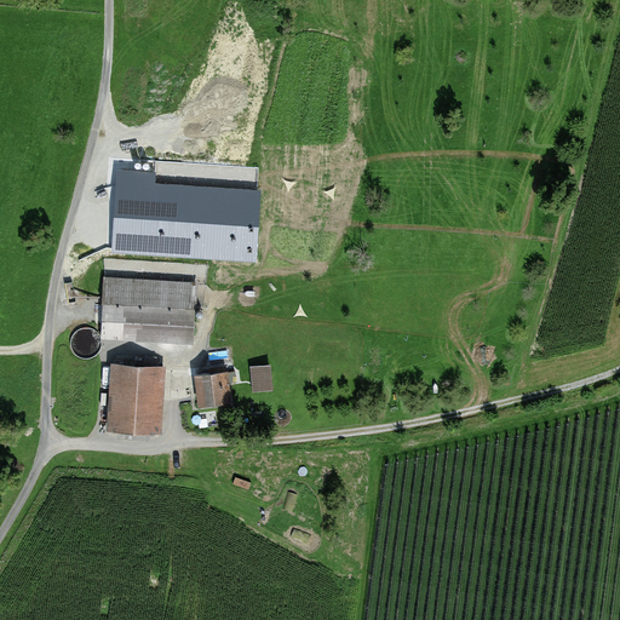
[(195,343),(199,281),(104,277),(102,338),(195,343)]
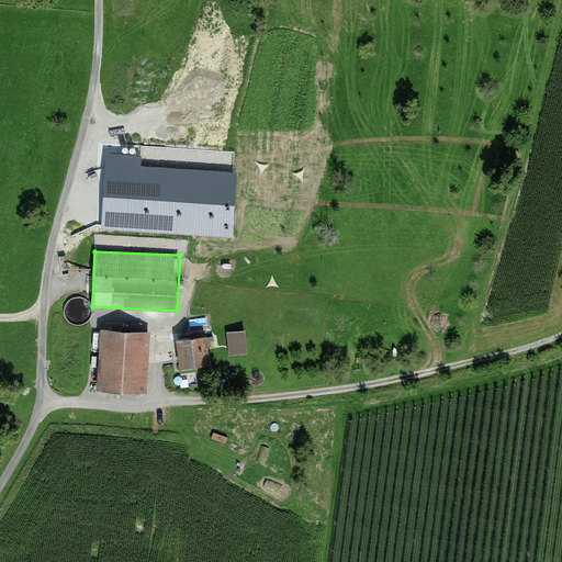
[(243,330),(224,333),(228,356),(247,352),(243,330)]
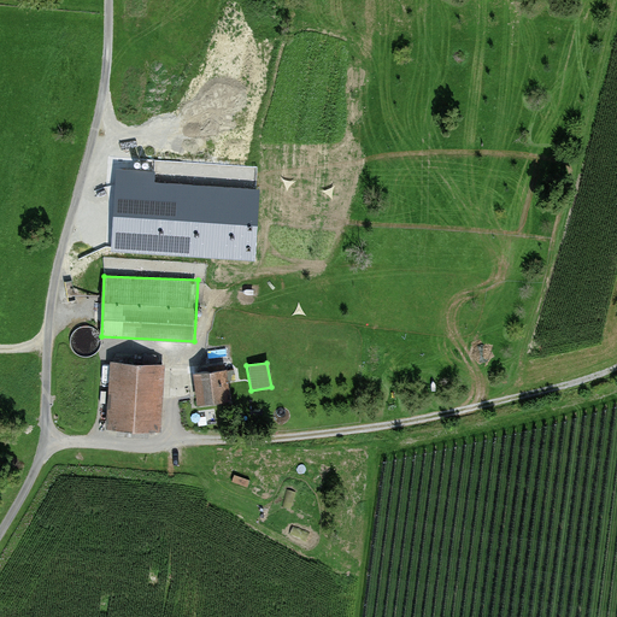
[(158,430),(160,366),(107,364),(106,429),(158,430)]
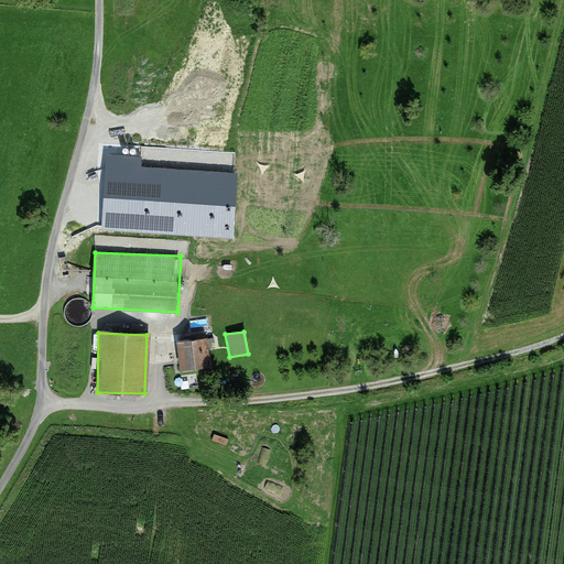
[(206,339),(174,343),(177,368),(209,365),(206,339)]
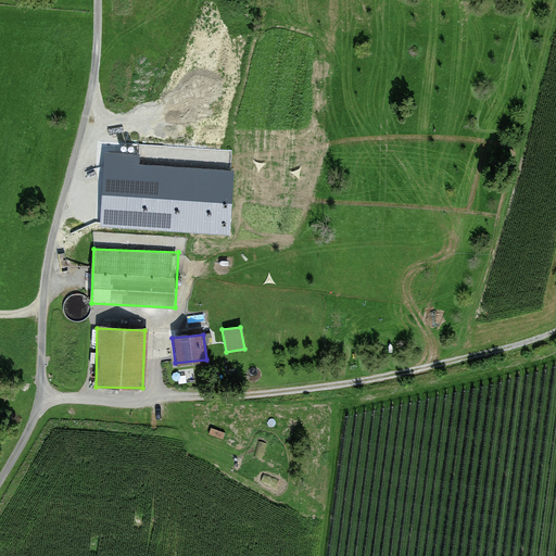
[(179,369),(180,382),(196,382),(194,368),(179,369)]
